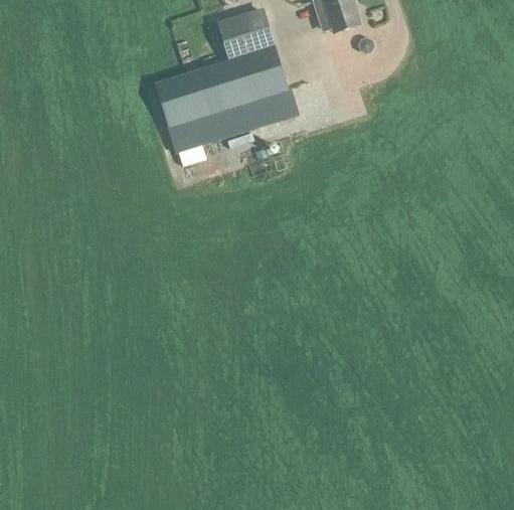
[(314,0),(323,30),(332,27),(334,32),(361,23),(354,0),(314,0)]
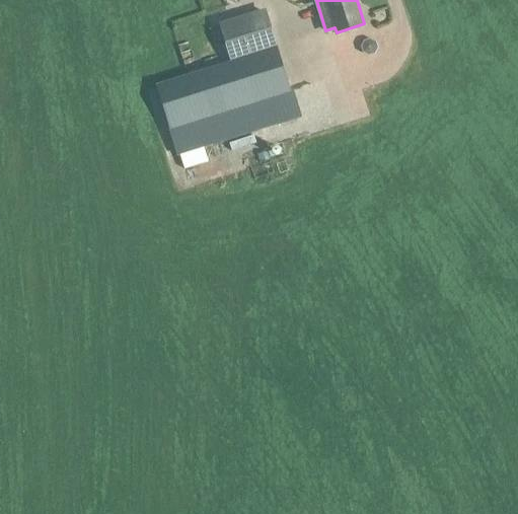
[(277,46),(265,6),(222,19),(234,59),(277,46)]
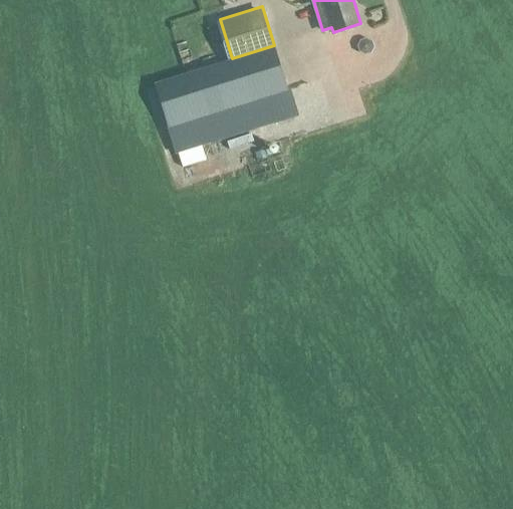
[(274,45),(232,58),(155,82),(168,121),(287,84),(274,45)]
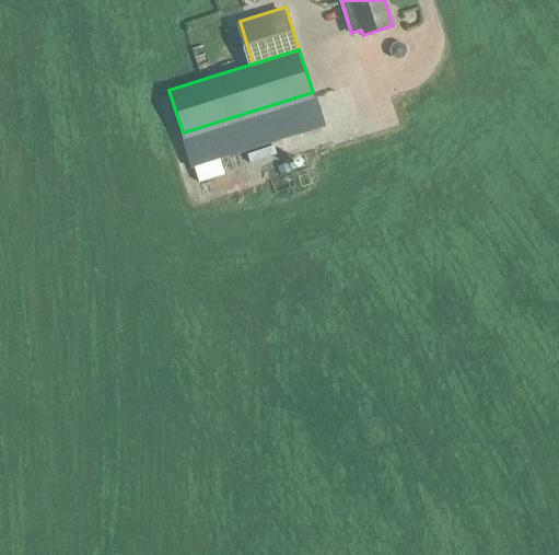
[(323,124),(313,92),(183,133),(193,164),(323,124)]
